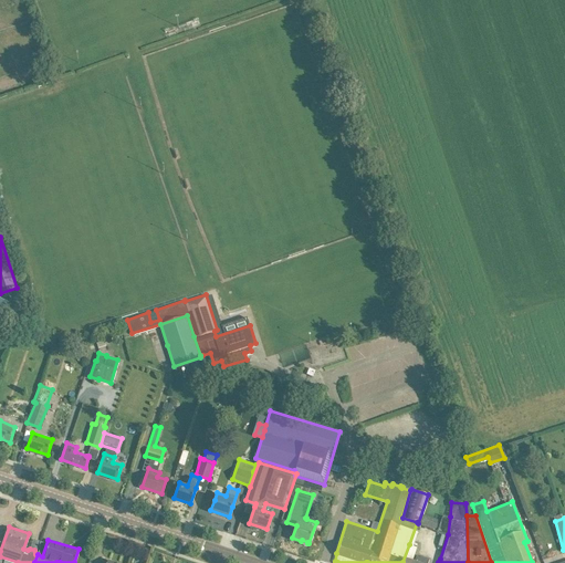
[(416,546),(409,544),(403,562),(426,562),(428,558),(416,553),(414,561),(408,559),(412,556),(416,546)]
